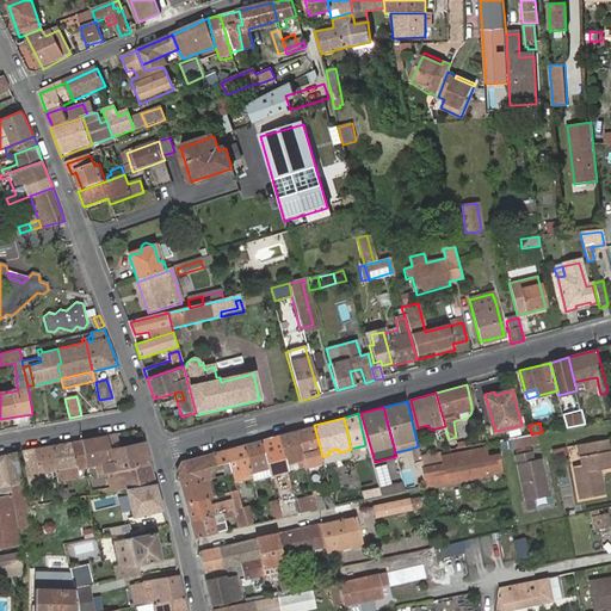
[(322,456),(314,425),(296,430),(306,466),(307,469),(325,464),(322,456)]
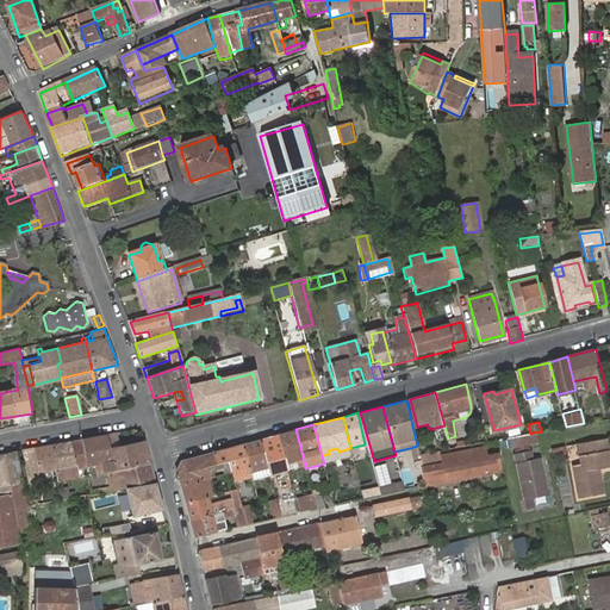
[(305,465),(296,429),(279,434),(286,461),(290,460),(290,456),(299,454),(299,458),(296,459),(299,466),(305,465)]
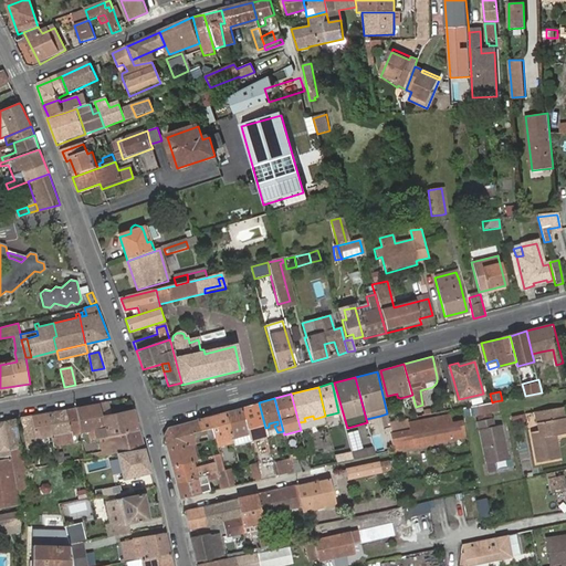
[(109,413),(107,401),(100,402),(106,436),(137,430),(132,409),(109,413)]
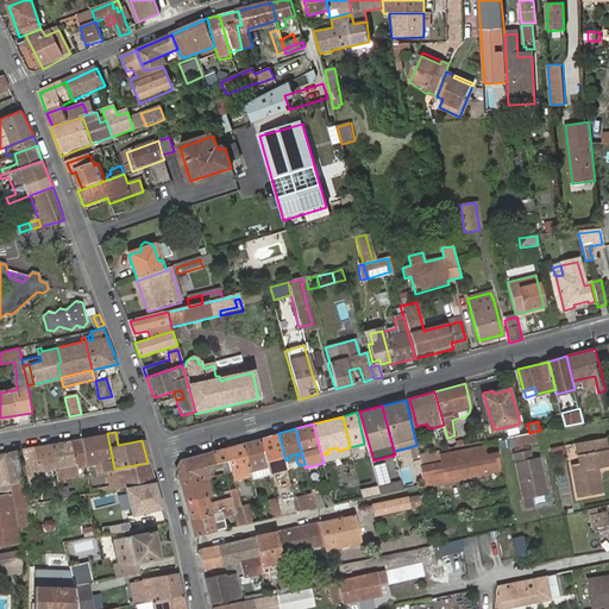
[(532,432),(529,433),(501,439),(503,449),(510,447),(510,445),(534,440),(532,432)]
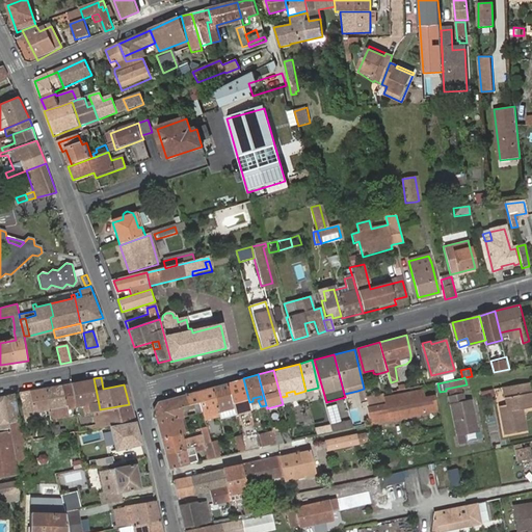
[(84,414),(100,409),(94,378),(71,382),(75,405),(82,403),(84,413),(84,414)]
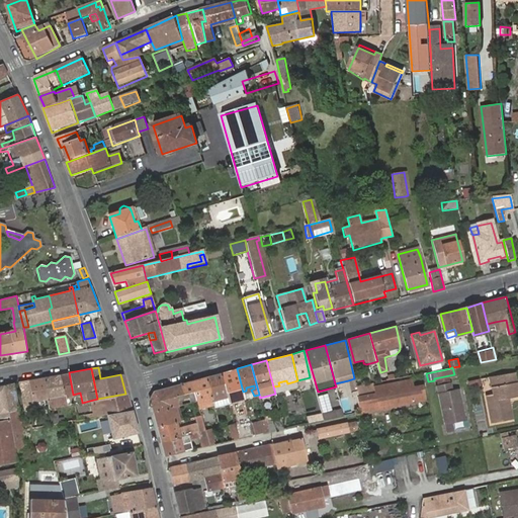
[(237,368),(222,372),(228,396),(232,395),(231,392),(238,390),(239,393),(243,392),(237,368)]
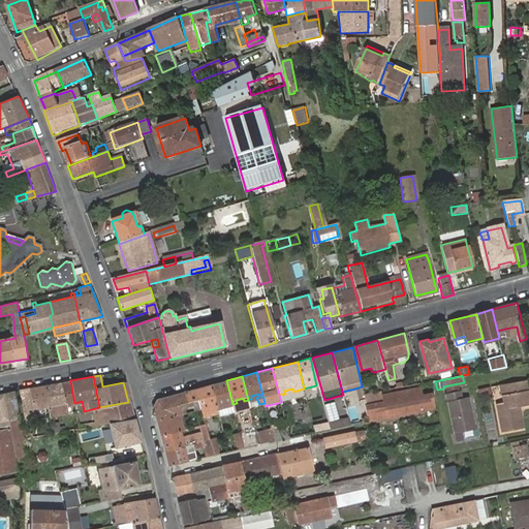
[(412,377),(389,382),(391,387),(412,383),(412,377)]
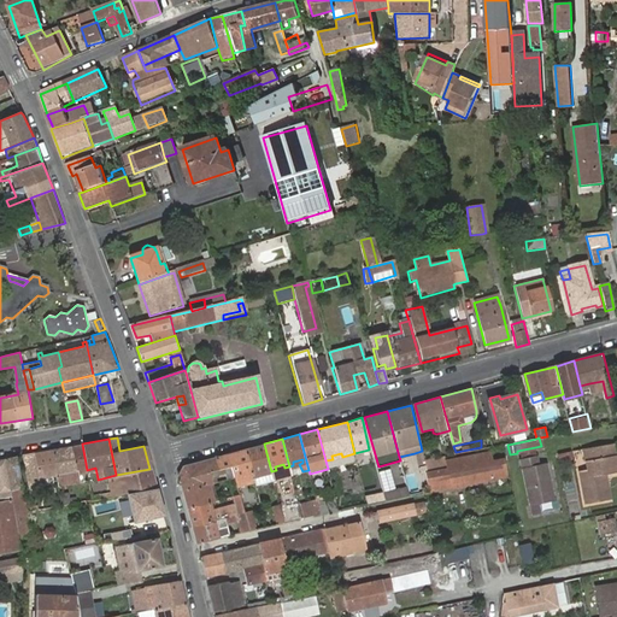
[(616,452),(612,453),(611,442),(581,448),(583,460),(586,460),(587,468),(579,470),(585,504),(609,499),(603,472),(616,470),(616,452)]
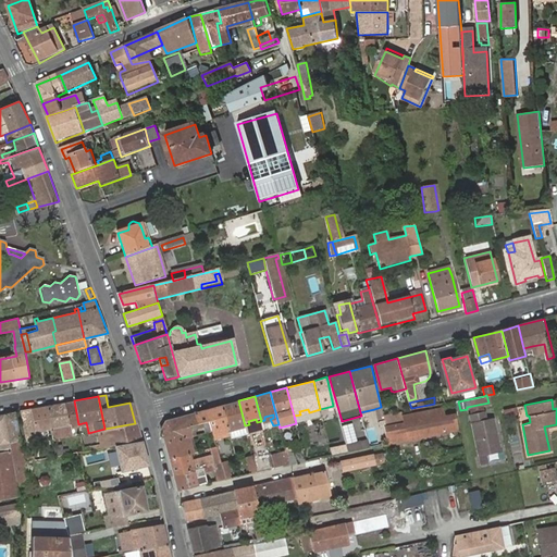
[(70,425),(78,424),(74,400),(48,406),(51,425),(57,424),(58,434),(71,432),(70,425)]
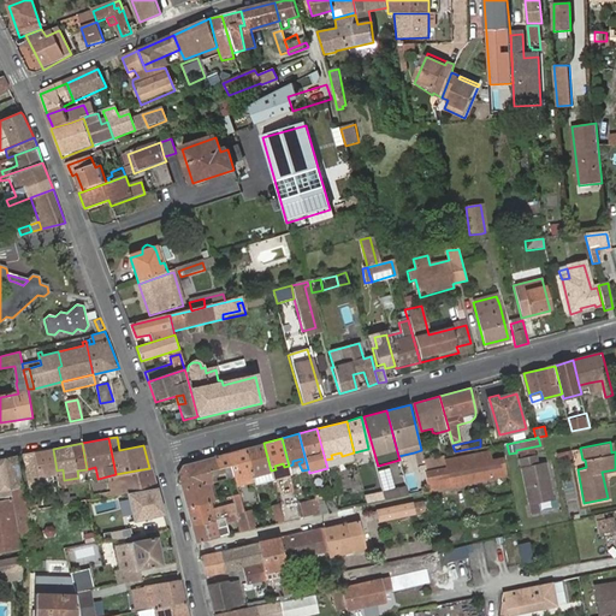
[(264,443),(247,448),(254,475),(258,474),(256,471),(266,468),(266,472),(271,471),(264,443)]
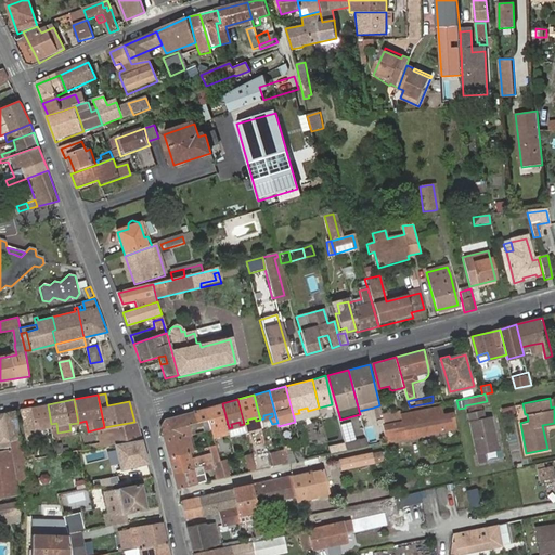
[(381,404),(385,423),(403,420),(401,411),(397,412),(395,402),(381,404)]
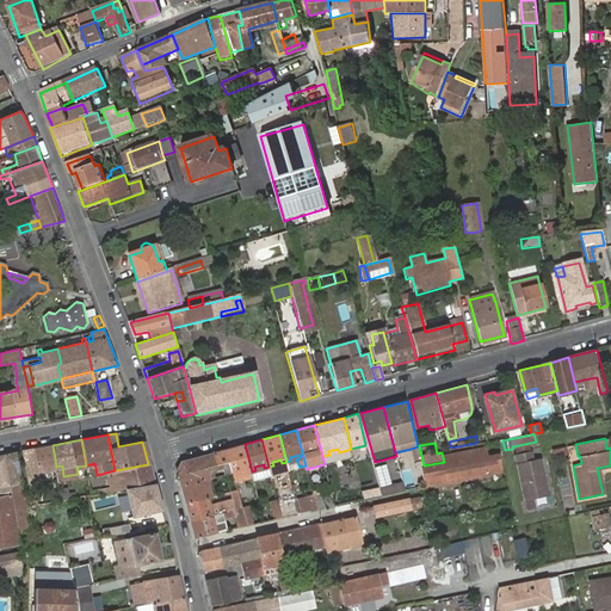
[(245,444),(227,449),(233,473),(235,481),(253,477),(252,471),(245,444)]
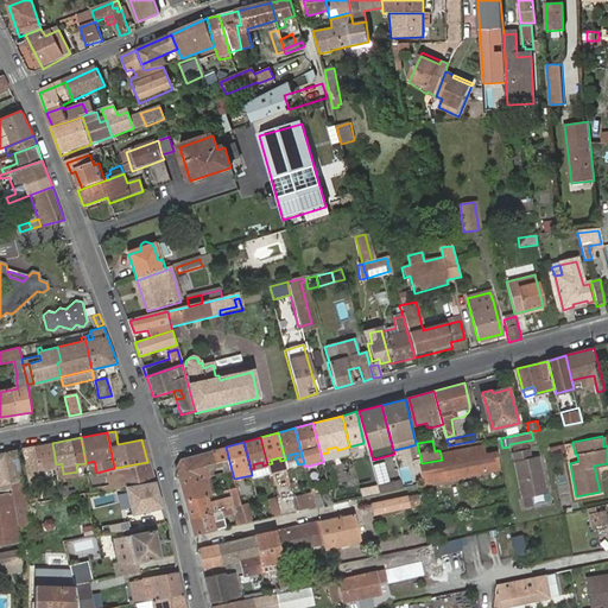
[(52,443),(23,449),(29,479),(32,477),(56,473),(55,464),(56,464),(52,443)]
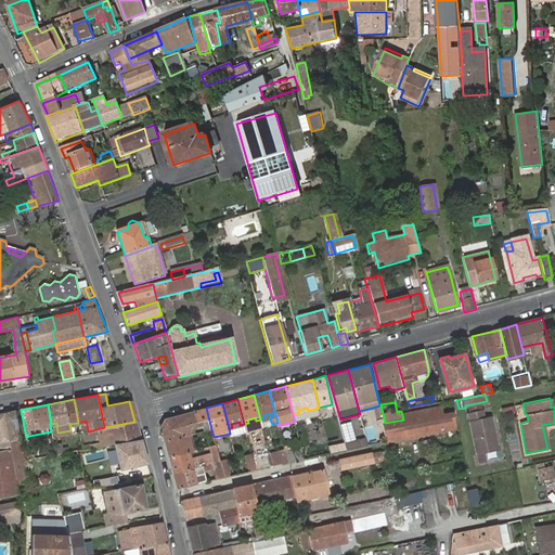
[(436,405),(435,404),(410,410),(401,411),(403,420),(385,423),(383,423),(386,441),(455,426),(452,412),(443,414),(441,404),(436,405)]
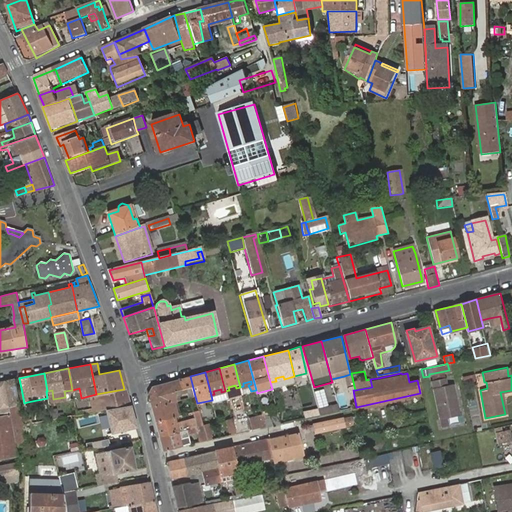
[(474,374),(464,375),(465,382),(475,380),(474,374)]
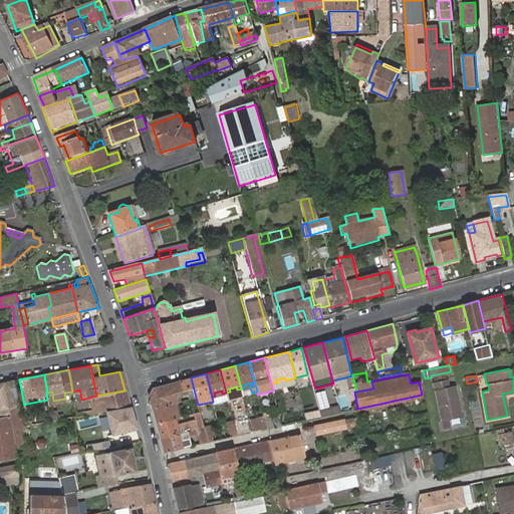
[(149,396),(153,409),(175,404),(181,402),(180,399),(177,399),(173,401),(173,398),(176,397),(175,394),(188,390),(191,399),(196,398),(191,377),(154,388),(149,396)]
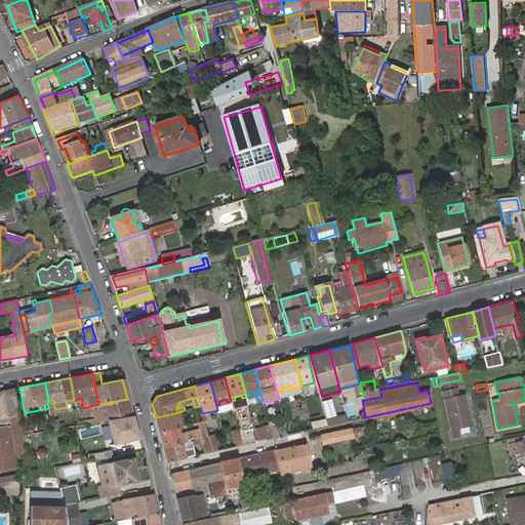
[(442,389),(449,429),(472,426),(465,394),(458,395),(456,387),(442,389)]
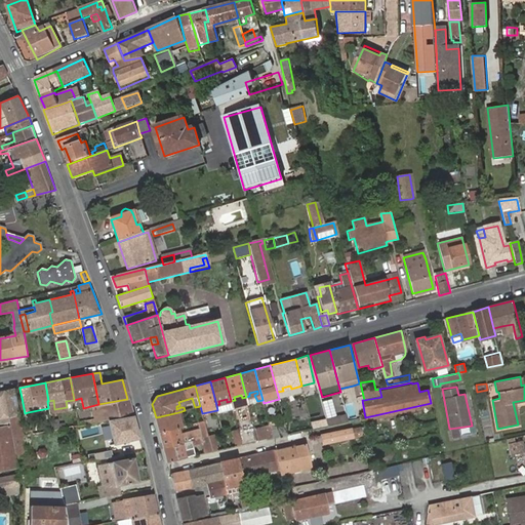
[(13,388),(4,390),(15,453),(26,451),(28,451),(22,421),(13,388)]
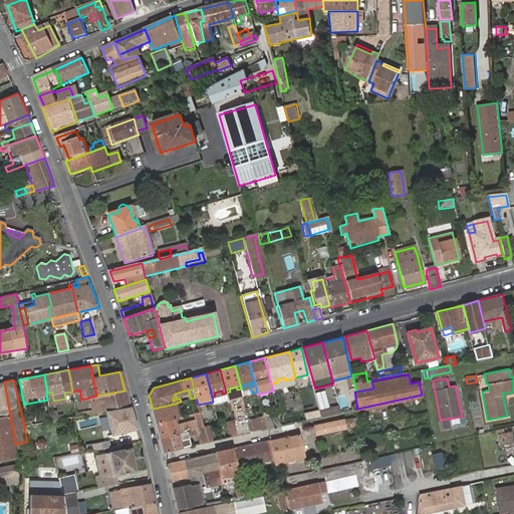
[(4,381),(0,382),(0,459),(18,456),(15,444),(4,381)]
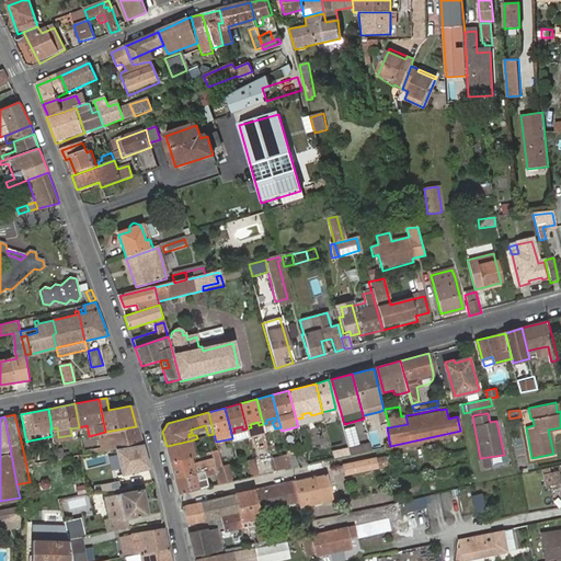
[(106,450),(114,448),(142,444),(138,426),(136,426),(105,432),(103,433),(106,446),(105,446),(106,450)]
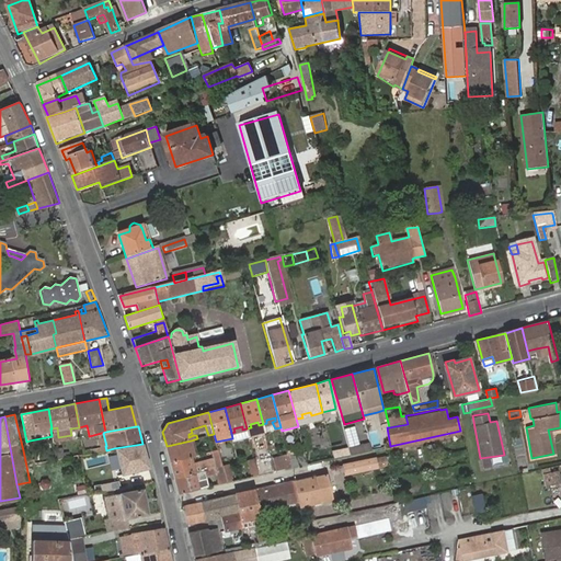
[(216,442),(214,434),(208,435),(212,451),(218,449),(216,442)]
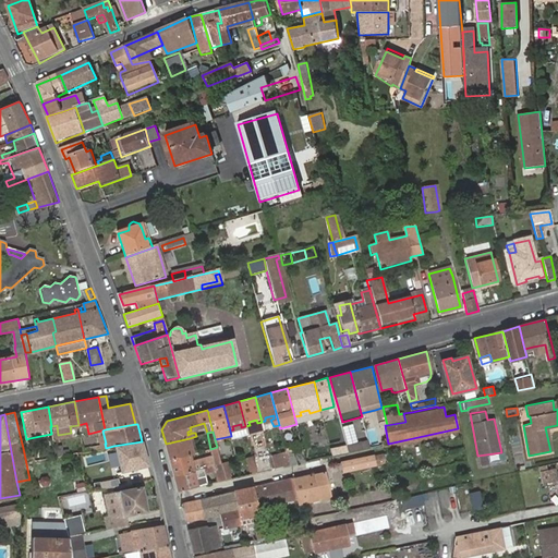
[(166,444),(170,460),(193,453),(190,438),(166,444)]
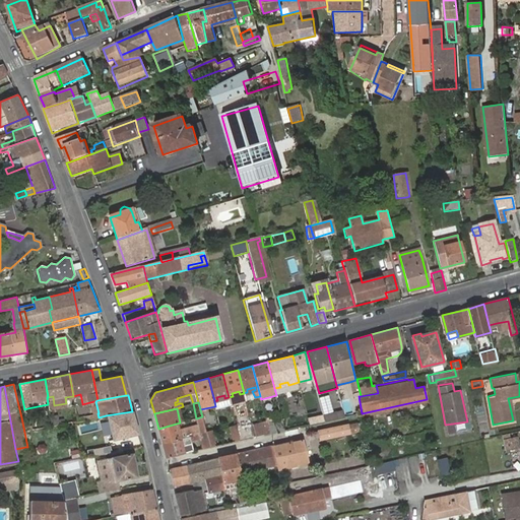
[(78,420),(95,418),(94,411),(84,413),(77,414),(78,420)]
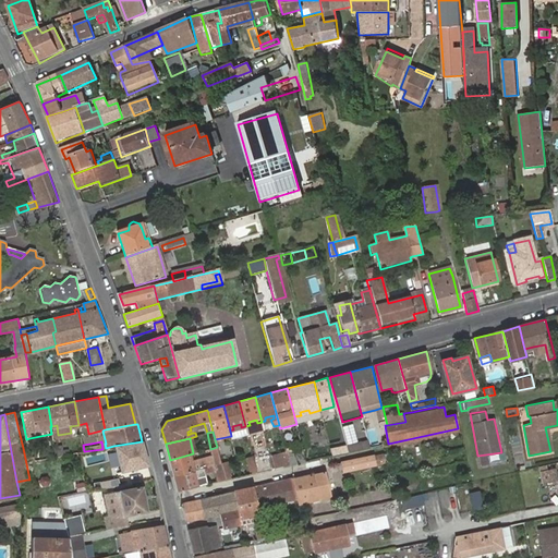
[(121,474),(148,466),(142,441),(113,446),(121,474)]
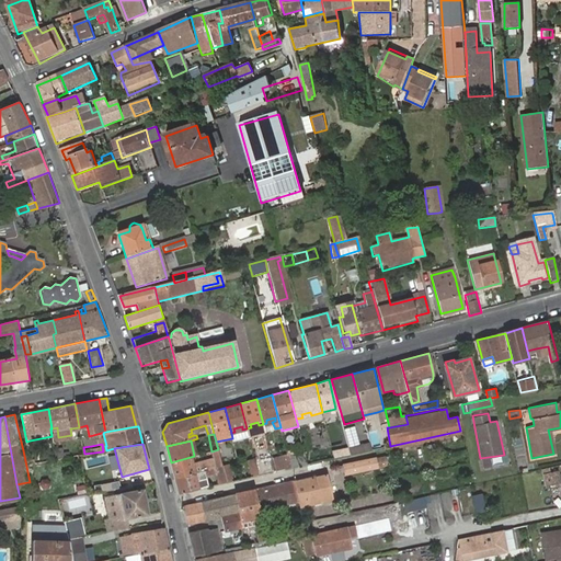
[(307,465),(302,444),(286,448),(287,453),(292,468),(307,465)]
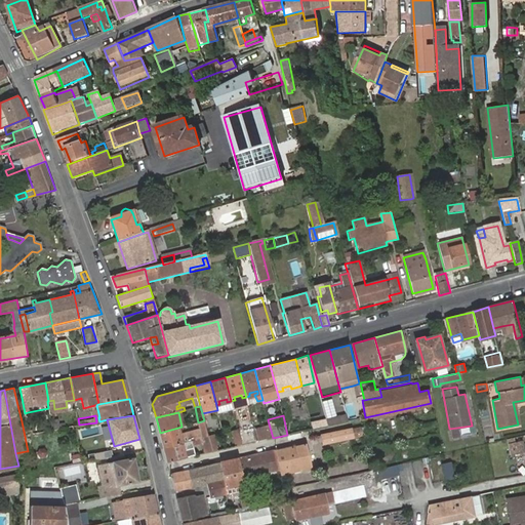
[(328,417),(311,421),(313,429),(330,425),(328,417)]
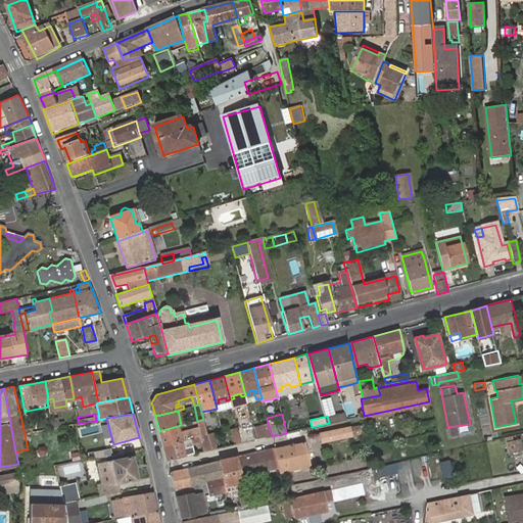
[(50,423),(51,429),(65,426),(64,422),(58,423),(58,421),(55,422),(54,419),(52,419),(53,423),(50,423)]
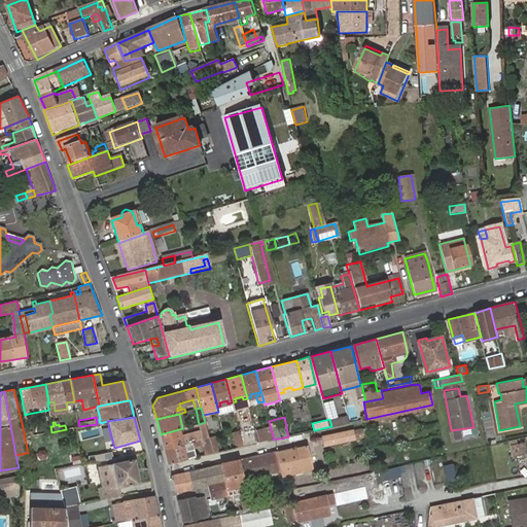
[(161,434),(165,449),(209,436),(207,428),(205,422),(199,424),(201,430),(184,434),(182,428),(161,434)]
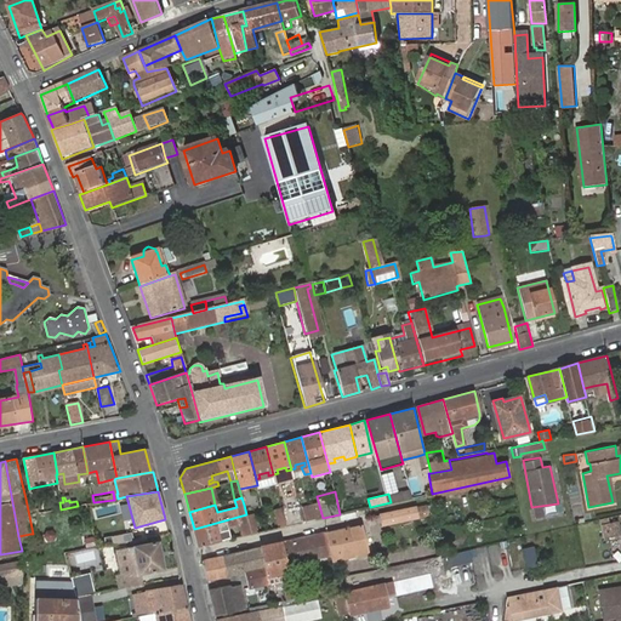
[(313,502),(317,519),(323,518),(318,501),(313,502)]
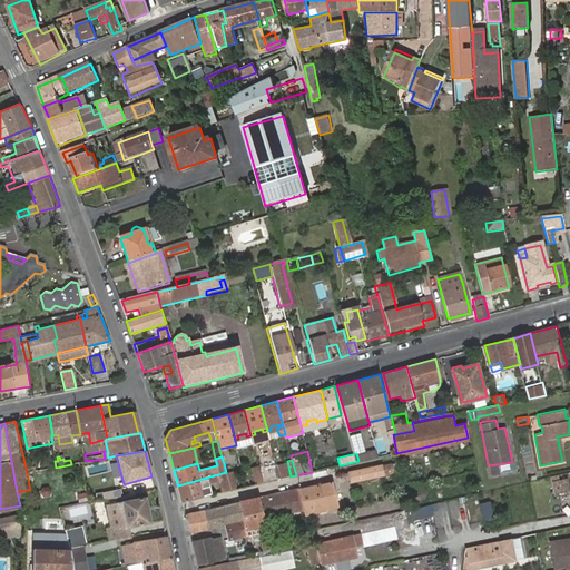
[(86,461),(78,463),(85,484),(91,482),(86,461)]
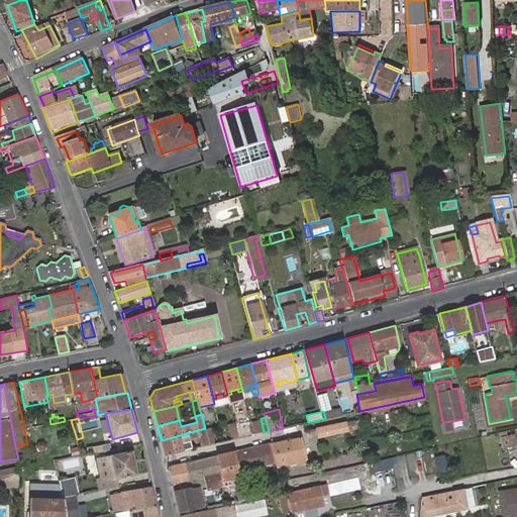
[(252,420),(255,434),(264,432),(261,418),(252,420)]
